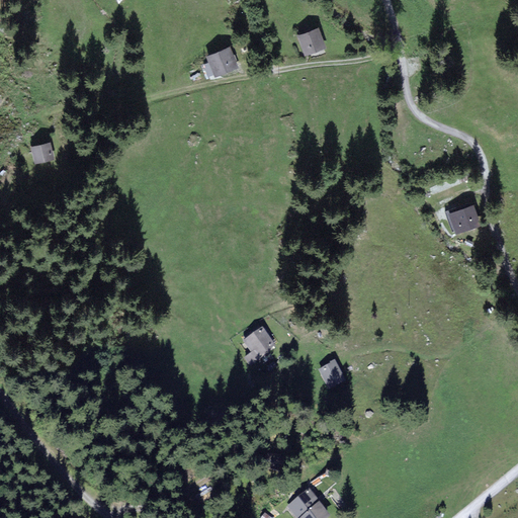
[(324,49),(318,30),(297,37),(305,56),(324,49)]
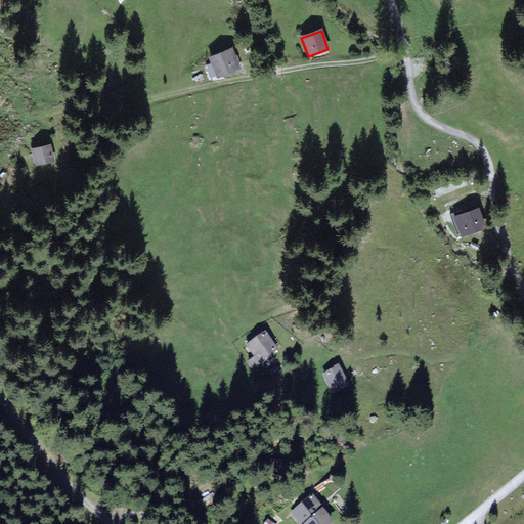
[(238,70),(231,50),(210,58),(217,78),(238,70)]
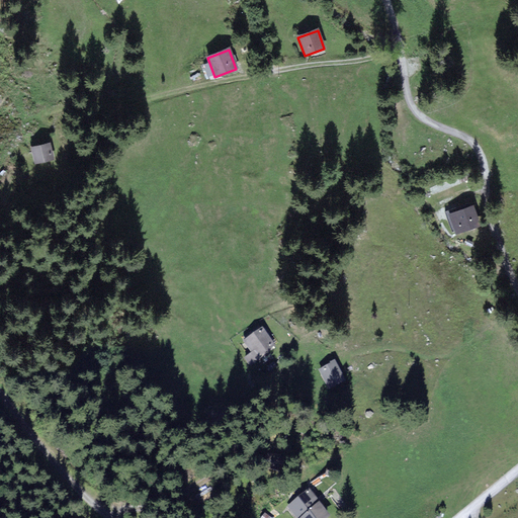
[(54,159),(49,145),(32,149),(36,164),(54,159)]
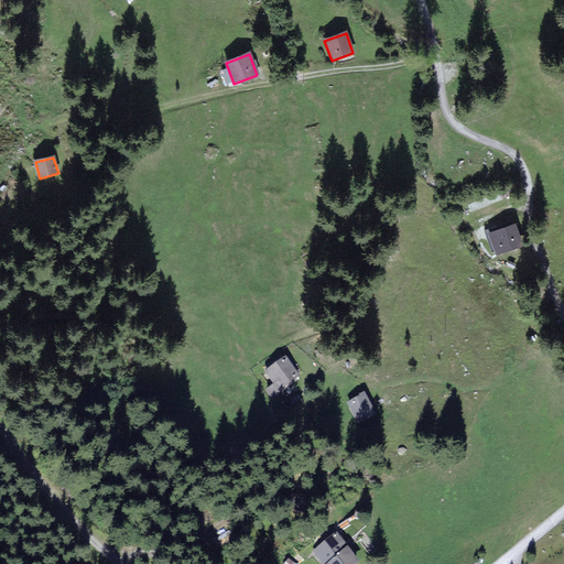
[(523,246),(517,225),(489,234),(495,255),(523,246)]
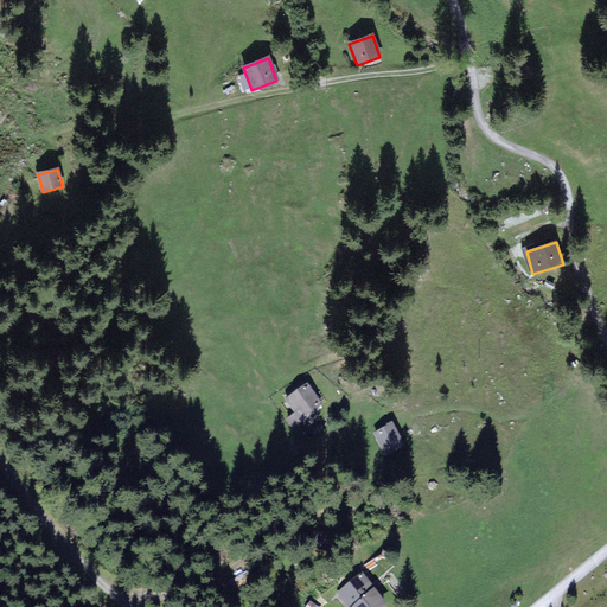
[(324,408),(307,388),(287,404),(296,416),(289,423),(295,430),(324,408)]
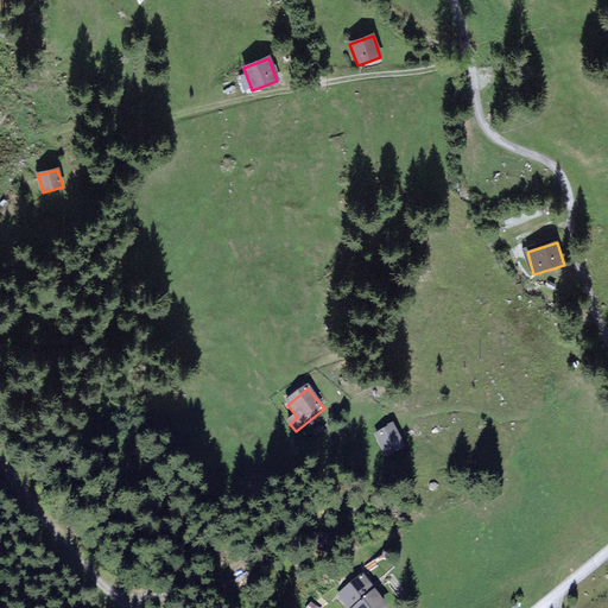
[(404,449),(392,428),(374,438),(386,458),(404,449)]
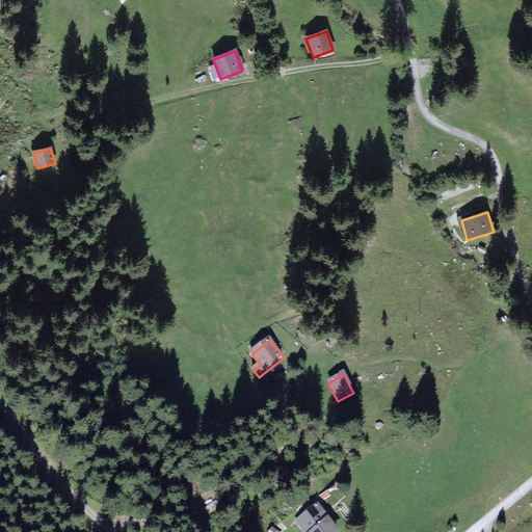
[(286,480),(289,470),(276,468),(274,478),(286,480)]
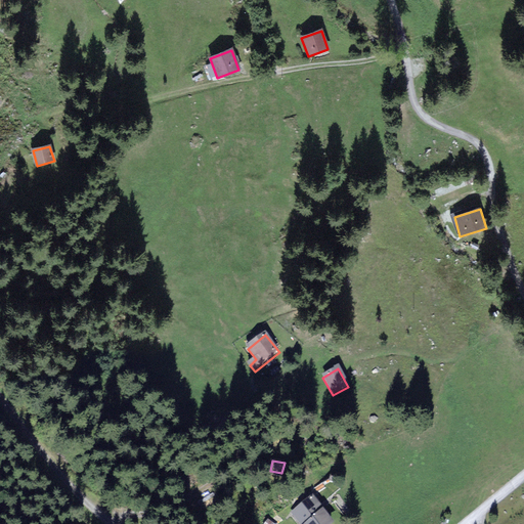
[(315,498),(313,496),(293,514),(301,523),(321,507),(315,498)]
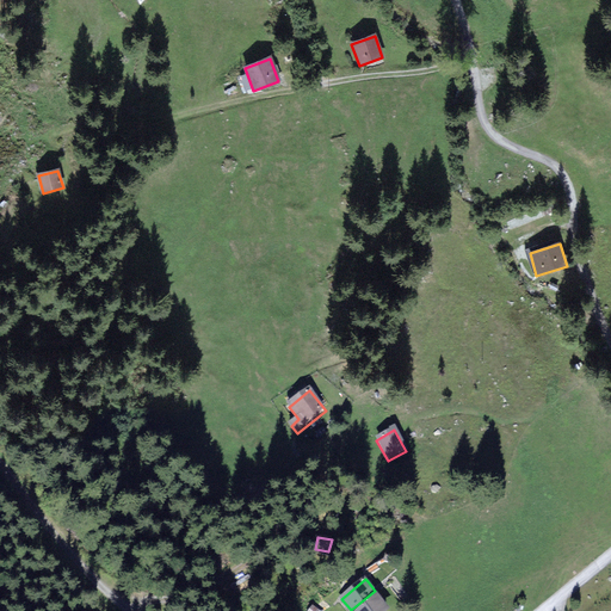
[(389,610),(377,596),(357,610),(389,610)]
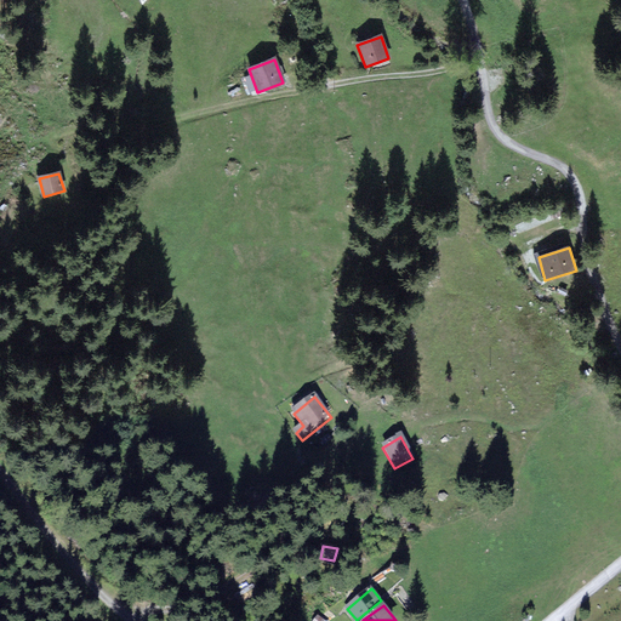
All buildings are outlined.
